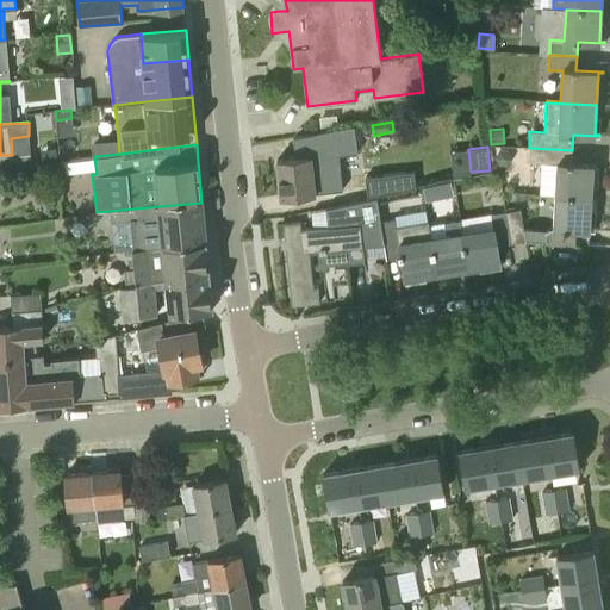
[(571,163),(572,150),(529,148),(528,162),(556,163),(555,195),(591,198),(592,166),(597,167),(597,166),(571,163)]
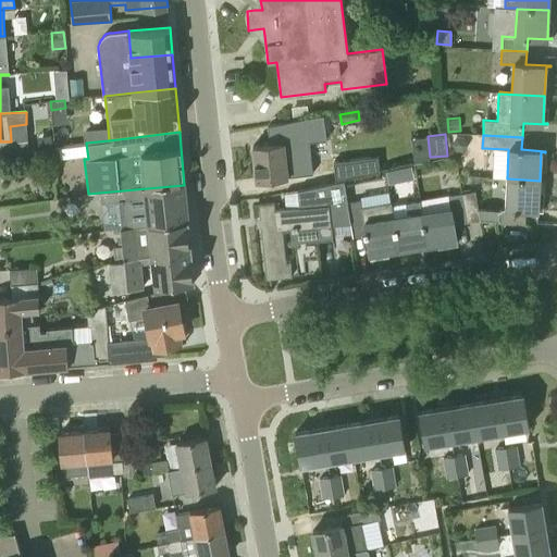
[(456,150),(463,150),(468,144),(463,137),(456,137),(452,144),(456,150)]
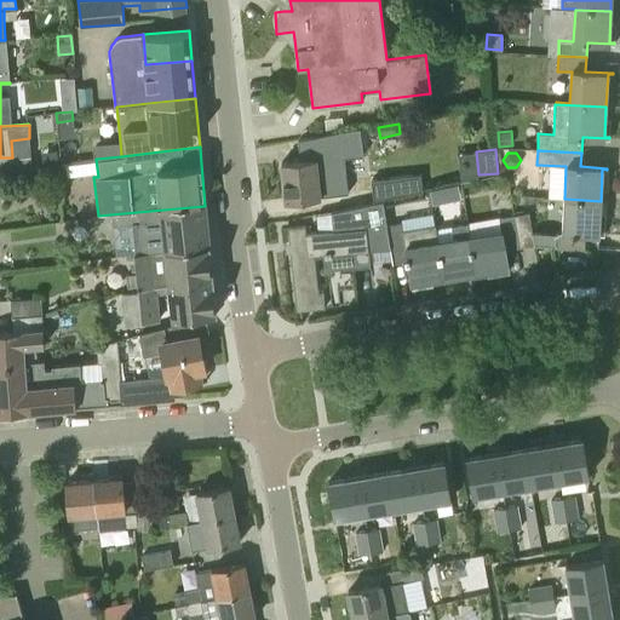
[(320,183),(317,158),(281,162),(286,201),(321,197),(320,183)]
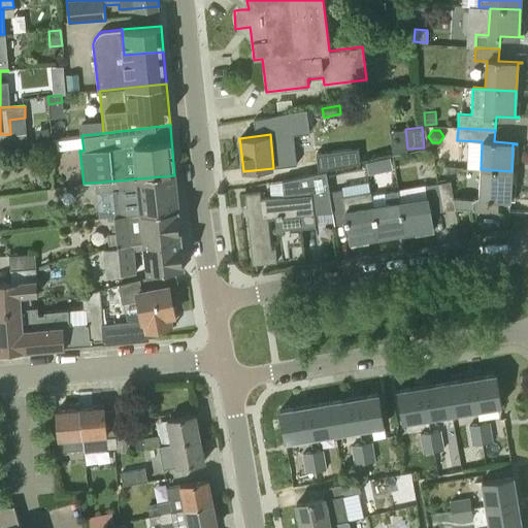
[(316,153),(318,171),(360,162),(358,149),(316,153)]
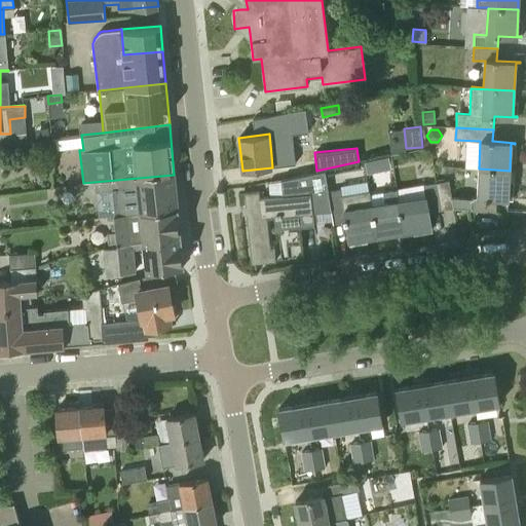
[(388,156),(377,158),(379,165),(383,168),(390,167),(388,156)]
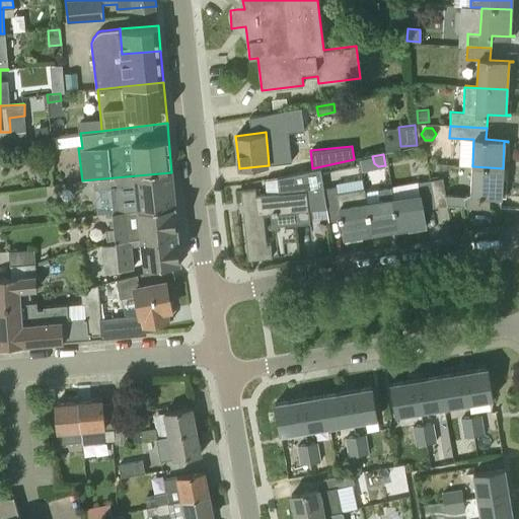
[(501,195),(503,168),(472,166),(470,194),(465,193),(465,195),(464,206),(471,207),(471,208),(489,210),(490,195),(505,196),(505,195),(501,195)]
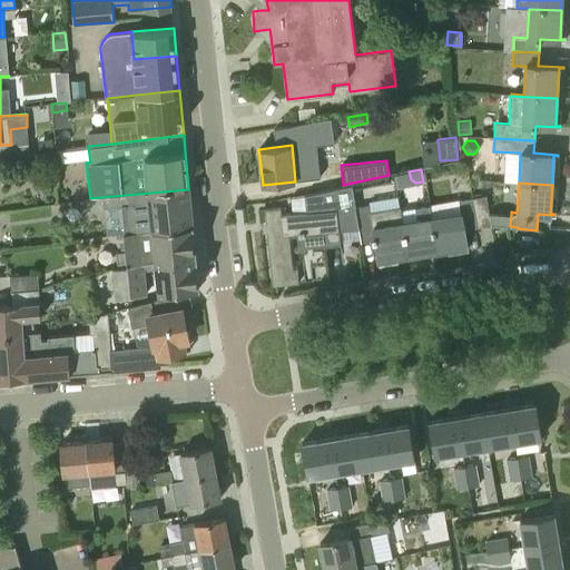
[(360,228),(355,206),(352,185),(304,195),(304,196),(306,212),(293,213),(282,214),(282,207),(265,209),(266,223),(267,232),(273,285),(298,283),(297,267),(292,268),(288,235),(297,234),(298,248),(340,244),(340,242),(338,229),(360,228)]
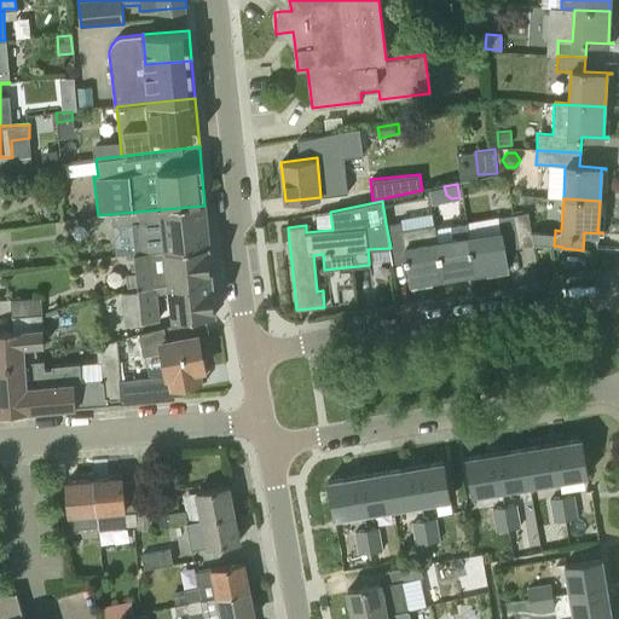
[(165,250),(208,247),(204,206),(110,214),(111,226),(161,220),(163,233),(165,250)]
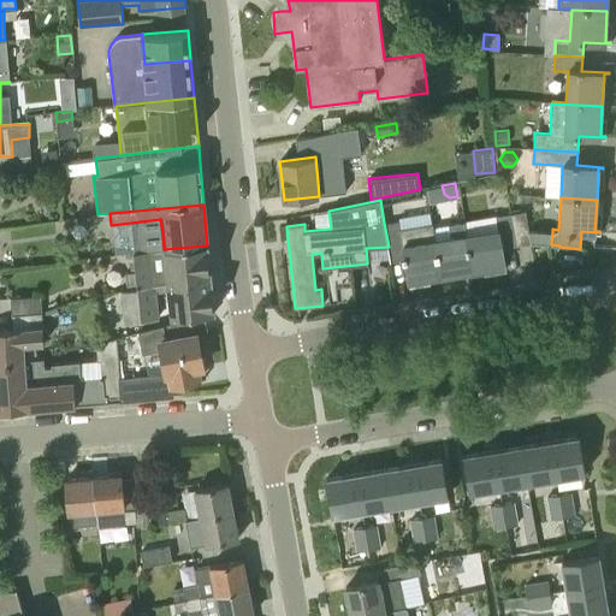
[(515,246),(516,246),(531,243),(528,230),(526,211),(511,213),(509,213),(515,246)]
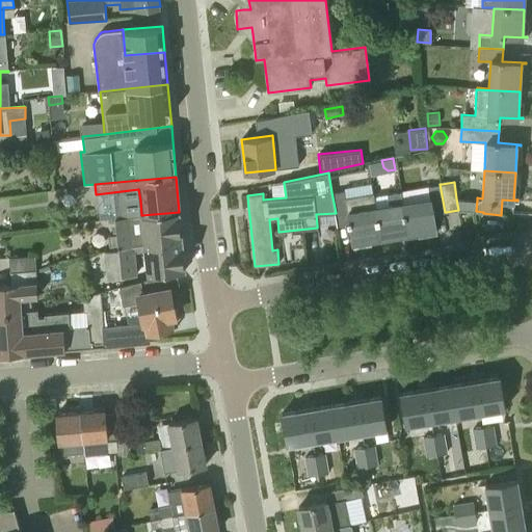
[(429,186),(430,196),(402,202),(407,233),(419,231),(435,229),(435,233),(436,232),(433,214),(445,212),(440,184),(429,186)]
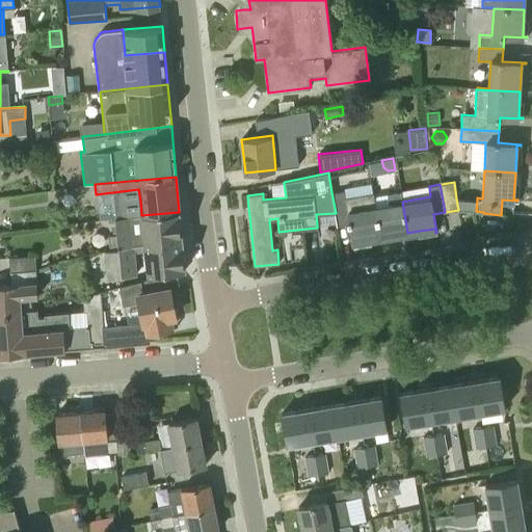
[(374,206),(372,193),(345,197),(344,190),(331,192),(336,213),(338,225),(349,224),(353,246),(354,246),(353,242),(379,238),(374,206)]
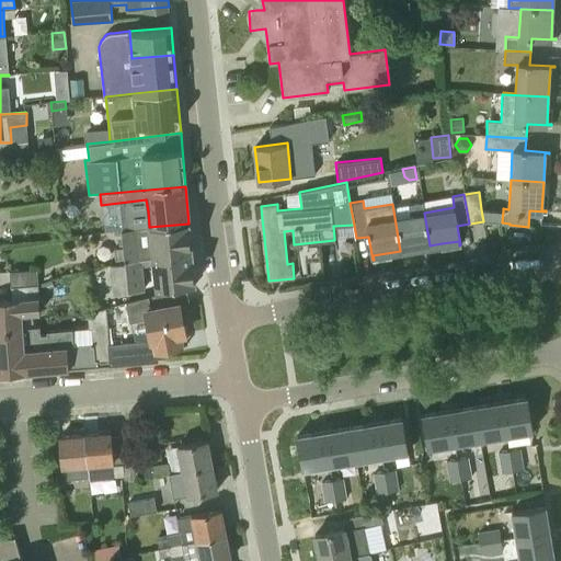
[(502,222),(503,210),(482,209),(484,221),(502,222)]
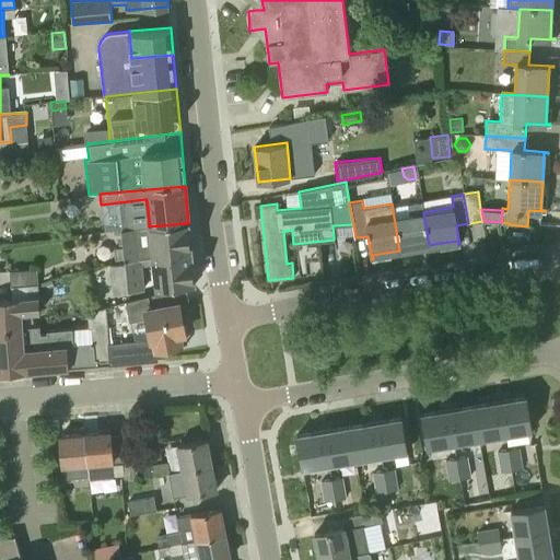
[(429,245),(423,212),(394,217),(399,251),(429,245)]
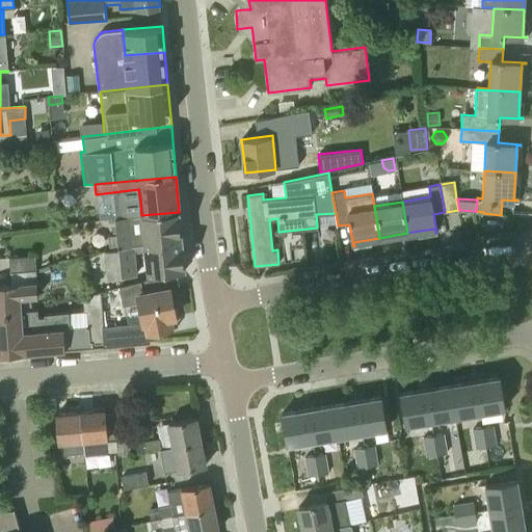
[(118,248),(182,241),(179,212),(141,215),(114,218),(115,234),(109,235),(111,249),(104,249),(104,251),(118,248)]
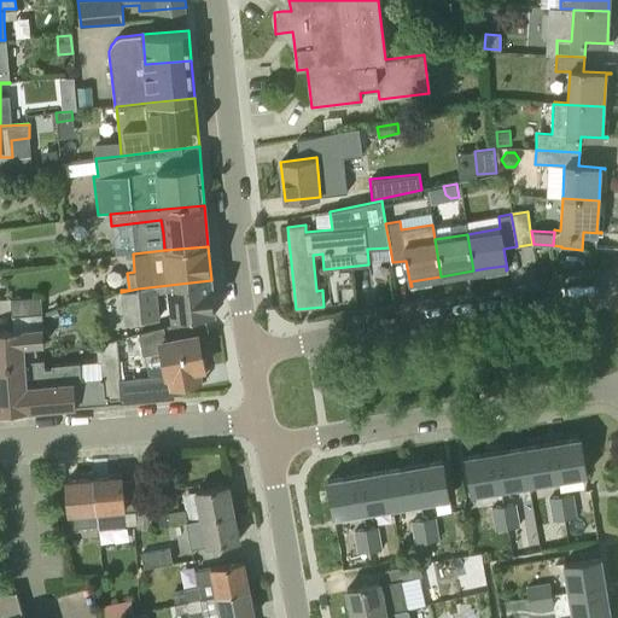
[(181,321),(207,315),(207,314),(215,313),(211,280),(138,289),(121,292),(124,324),(159,320),(157,292),(169,291),(173,318),(181,318),(181,321)]
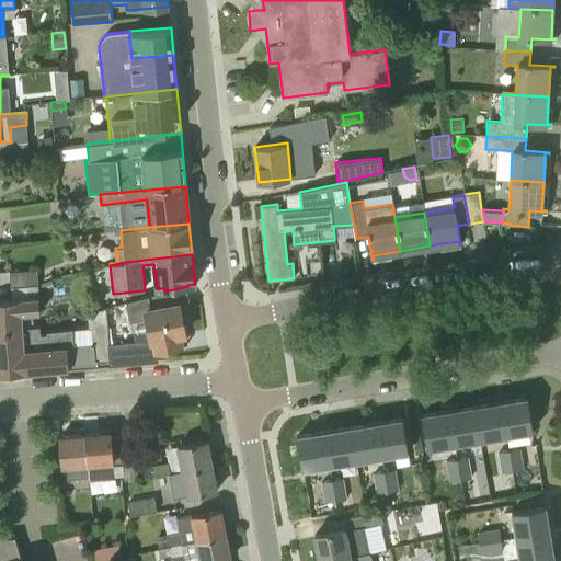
[(10,287),(38,284),(37,270),(9,272),(10,287)]
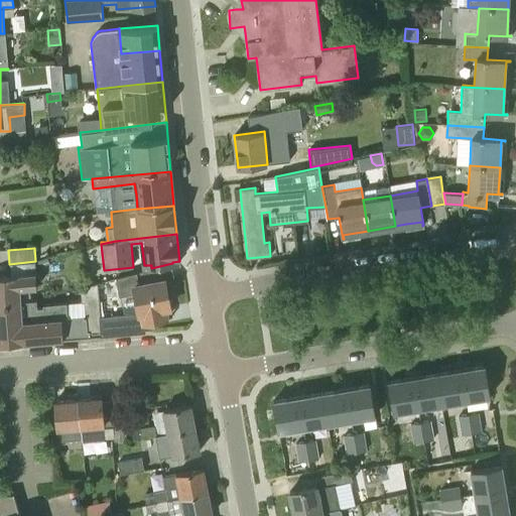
[(0,303),(30,300),(29,287),(38,286),(36,268),(45,264),(44,258),(35,261),(9,264),(10,275),(0,275),(0,303)]
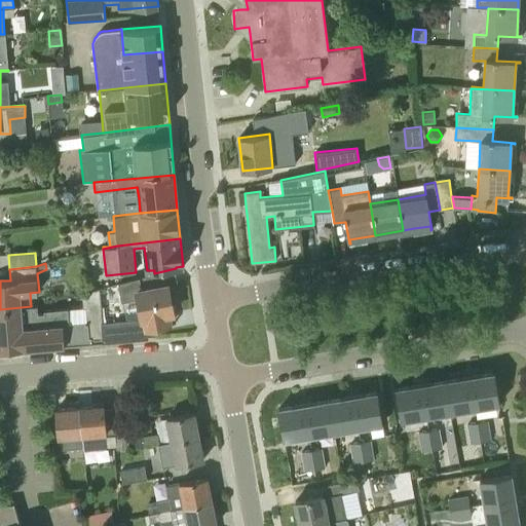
[(145,317),(147,330),(170,324),(167,314),(175,312),(173,304),(180,302),(177,283),(176,268),(154,273),(118,284),(122,301),(136,298),(140,318),(145,317)]
